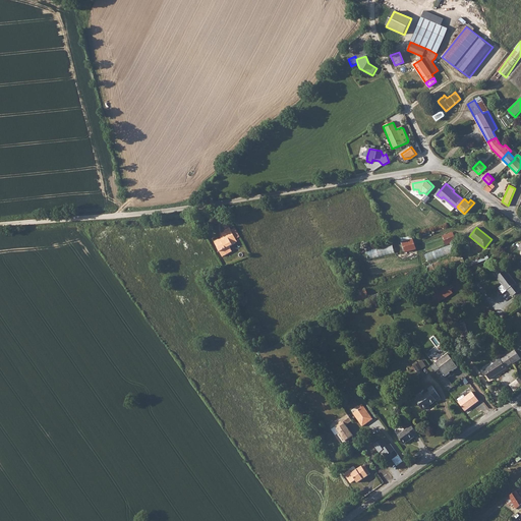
[(218,243),(215,245),(222,257),(231,251),(228,247),(234,243),(231,238),(234,237),(228,228),(223,230),(224,232),(220,234),(222,238),(216,241),(218,243)]
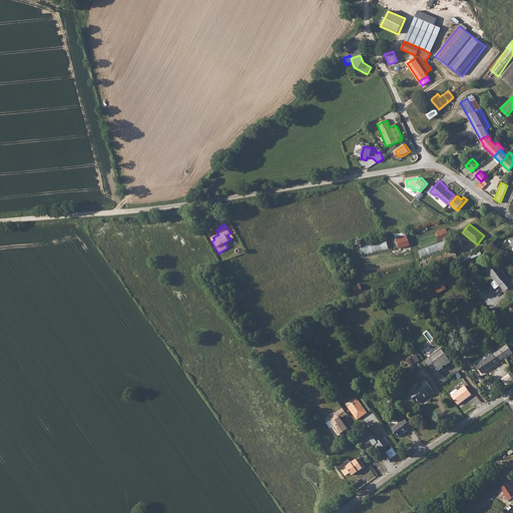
[(436,231),(440,241),(451,237),(447,227),(436,231)]
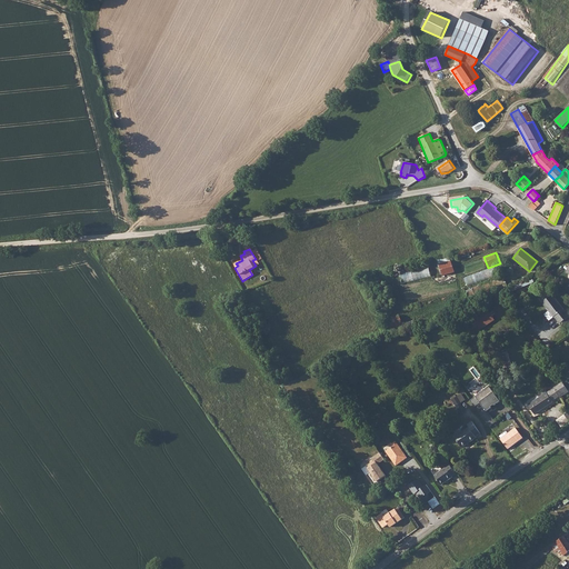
[(443,276),(456,272),(451,256),(438,259),(443,276)]
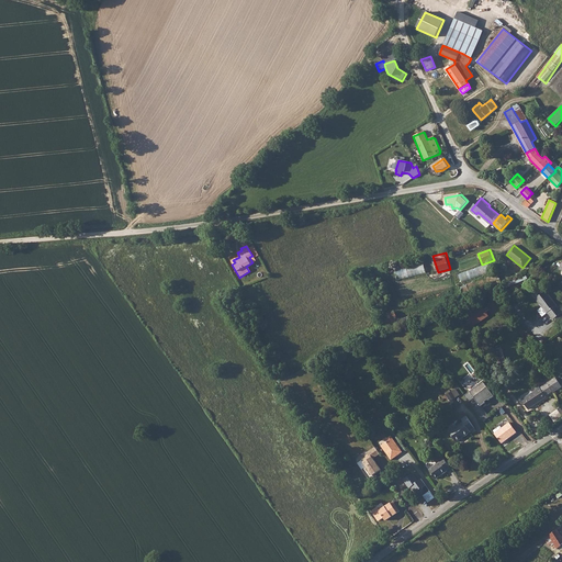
[(395,269),(397,280),(427,273),(425,262),(395,269)]
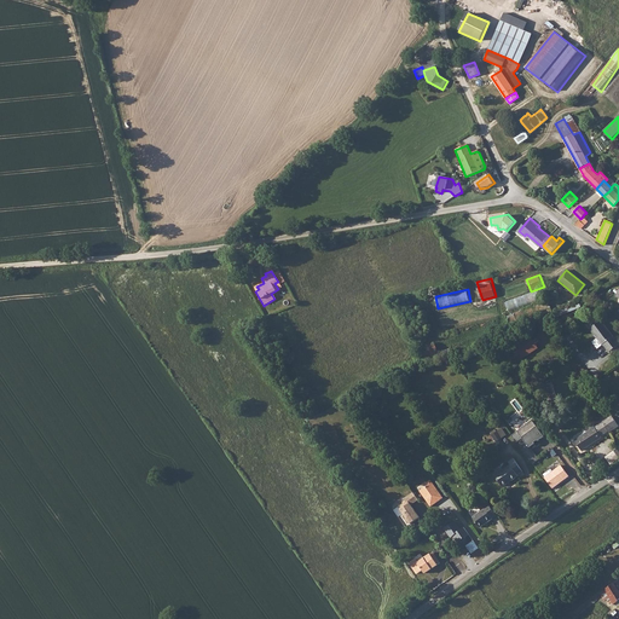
[(537,290),(505,301),(509,311),(541,300),(537,290)]
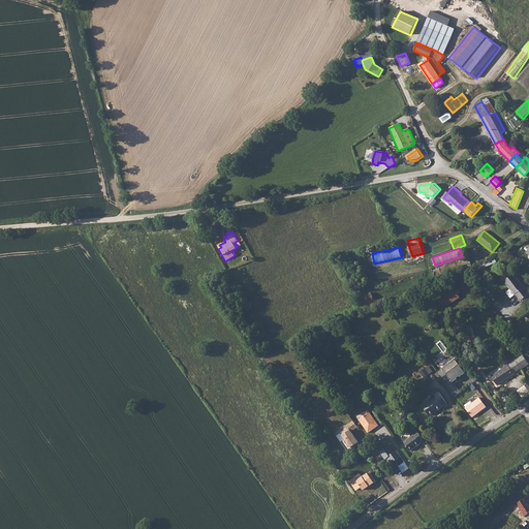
[(460,259),(445,266),(447,271),(462,265),(460,259)]
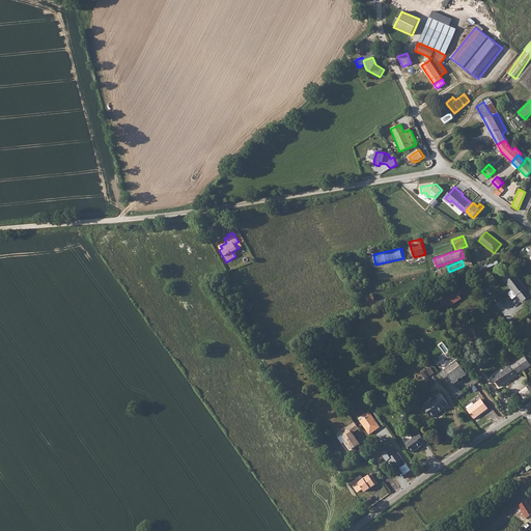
[(472,263),(456,271),(458,275),(474,269),(472,263)]
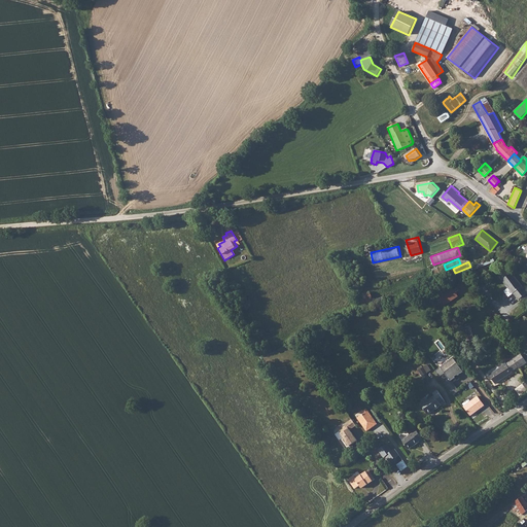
[(471,278),(477,275),(471,269),(466,272),(471,278)]
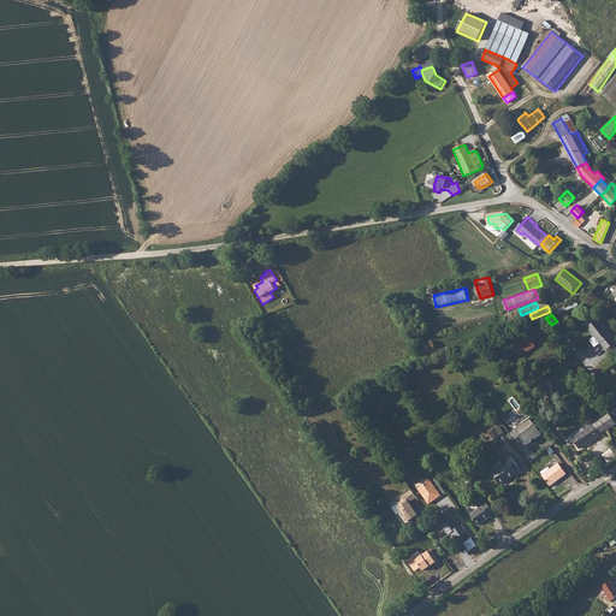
[(594,337),(588,341),(594,348),(600,343),(606,350),(615,343),(598,319),(587,327),(594,337)]
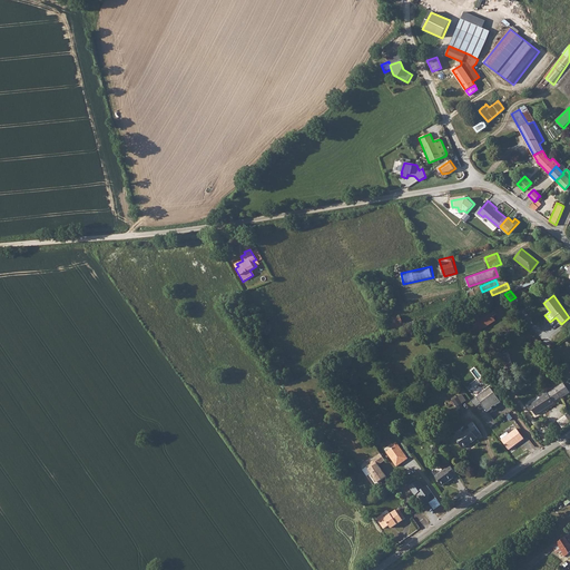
[(481,328),(494,324),(490,313),(477,318),(481,328)]
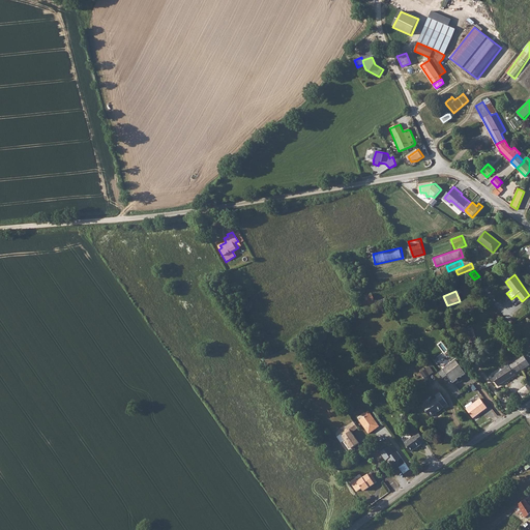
[(365,307),(377,302),(373,293),(361,298),(365,307)]
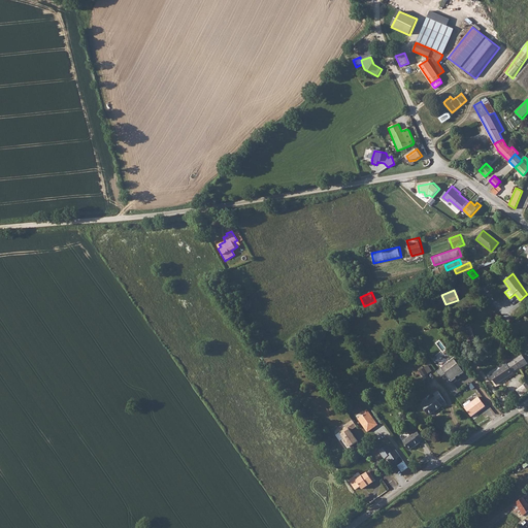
[(505,361),(501,364),(503,367),(490,375),(496,385),(514,372),(513,371),(523,365),(524,366),(527,363),(522,355),(507,364),(505,361)]
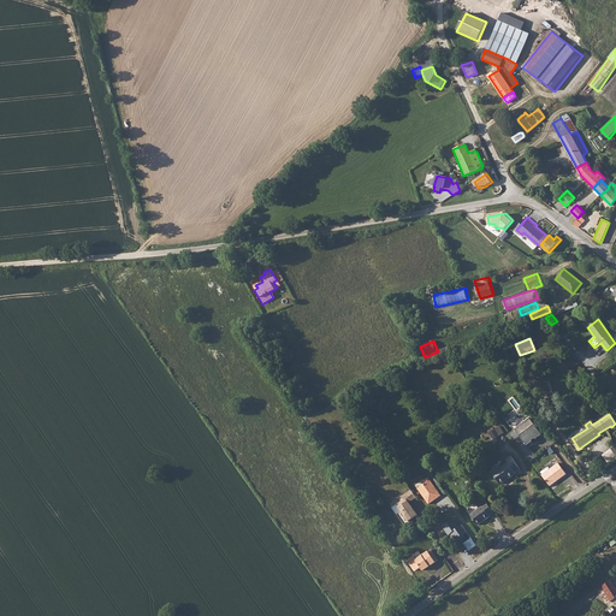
[(495,439),(505,433),(501,425),(490,432),(495,439)]
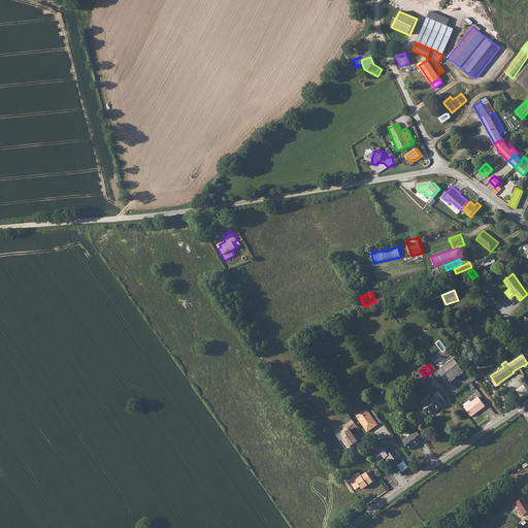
[(443,381),(454,396),(459,392),(449,376),(443,381)]
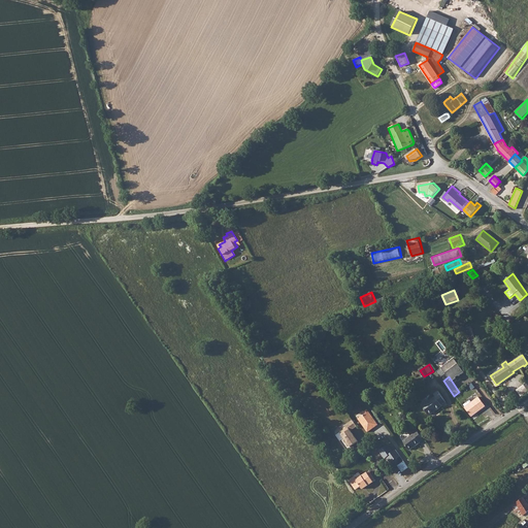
[(517,390),(521,395),(527,390),(527,389),(525,385),(517,390)]
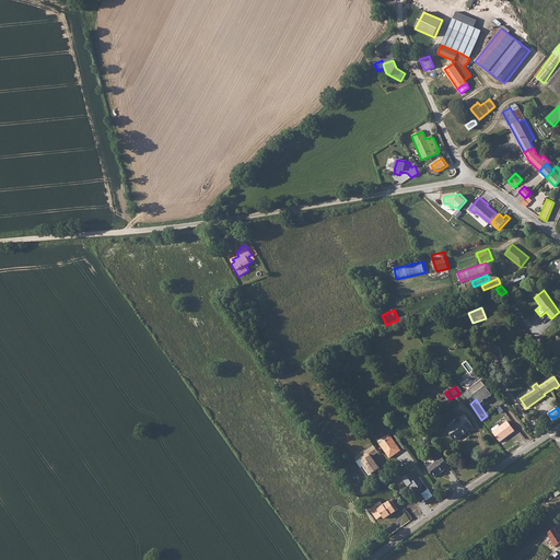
[(462,420),(447,430),(454,441),(468,431),(468,430),(470,428),(473,427),(465,415),(459,418),(462,420)]
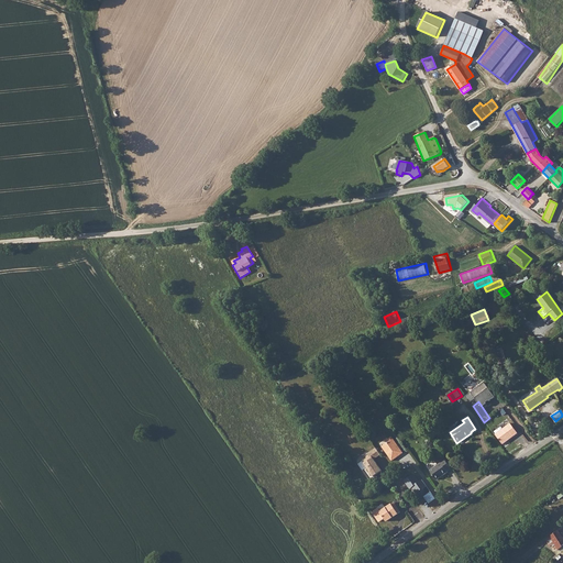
[(503,429),(496,433),(495,434),(503,444),(518,433),(510,423),(503,429)]
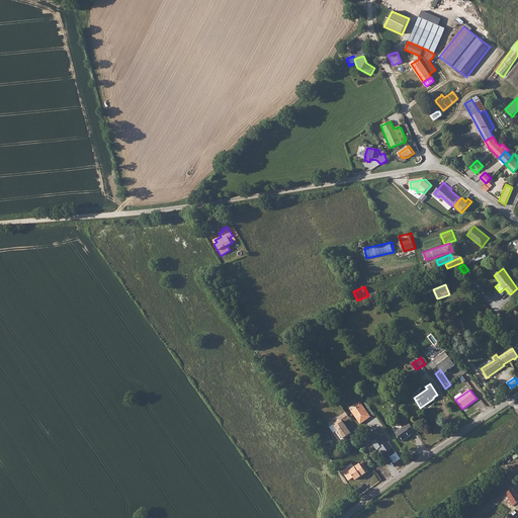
[(351,411),(360,424),(370,417),(360,402),(356,404),(358,406),(351,411)]
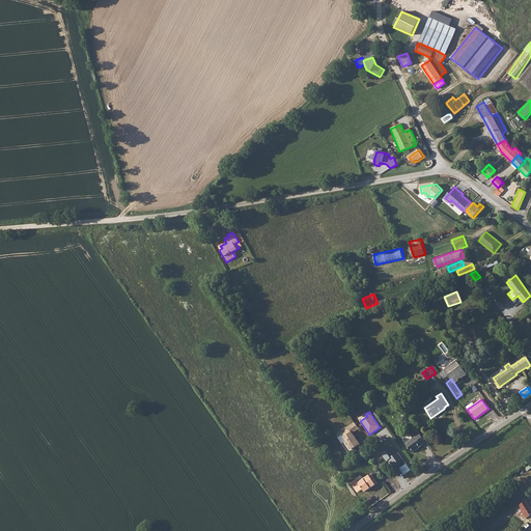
[(340,432),(342,435),(357,425),(354,422),(346,427),(347,428),(340,432)]
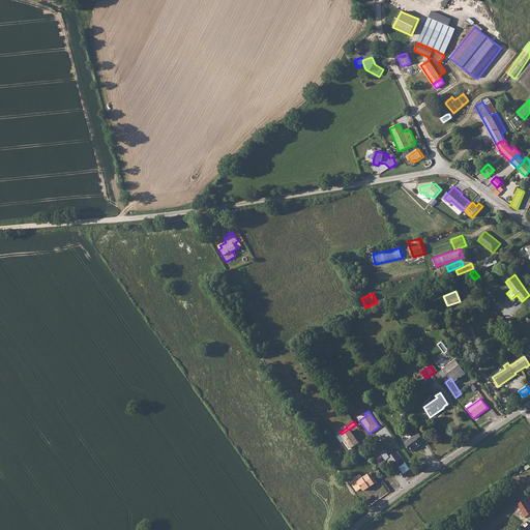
[(356,424),(342,434),(346,440),(345,442),(348,446),(349,445),(351,448),(359,443),(352,433),(357,429),(358,428),(356,424)]
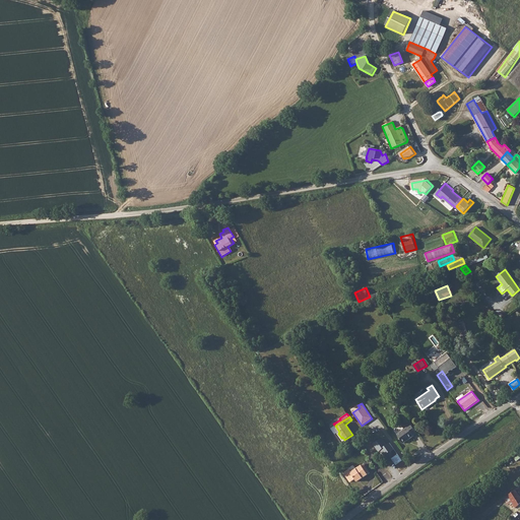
[(416,433),(410,425),(408,426),(406,427),(407,428),(397,435),(403,443),(413,436),(412,435),(416,433)]
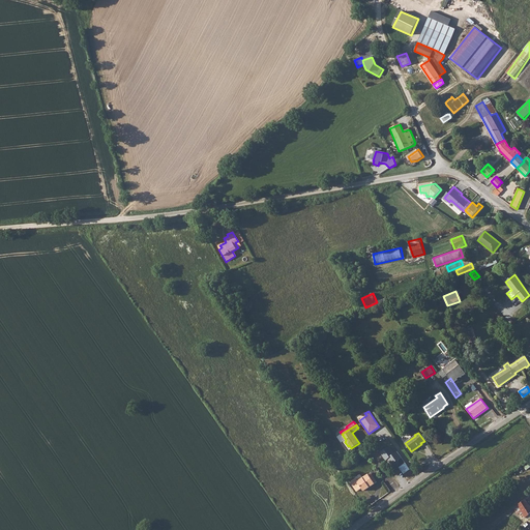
[(398,461),(402,458),(396,451),(393,453),(388,446),(380,452),(386,461),(388,459),(392,466),(399,462),(398,461)]
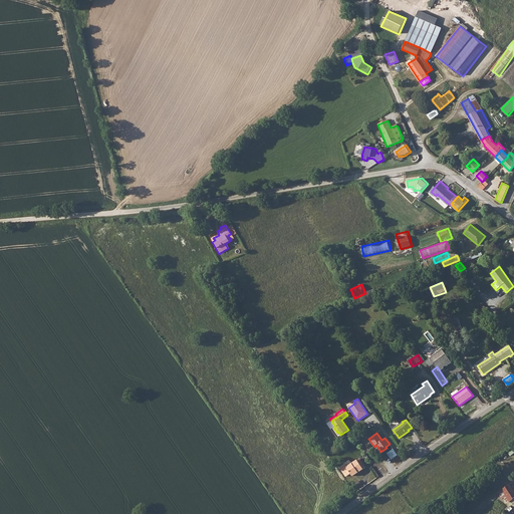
[(398,455),(393,449),(387,453),(392,460),(398,455)]
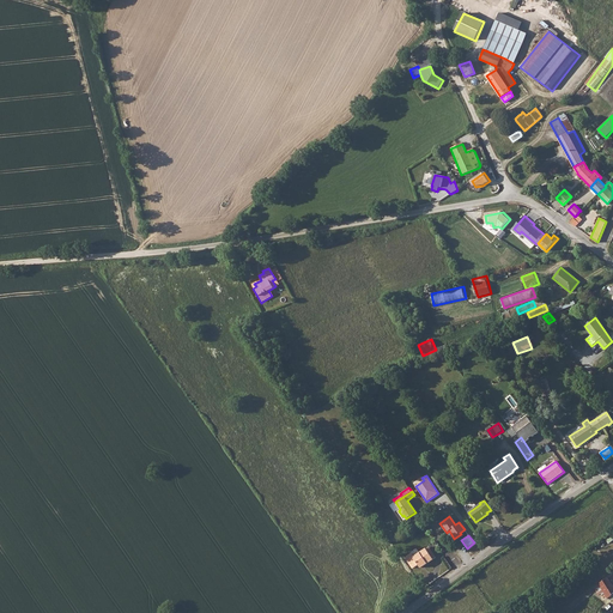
[(412,553),(406,557),(413,568),(418,564),(420,568),(436,557),(429,547),(414,557),(412,553)]
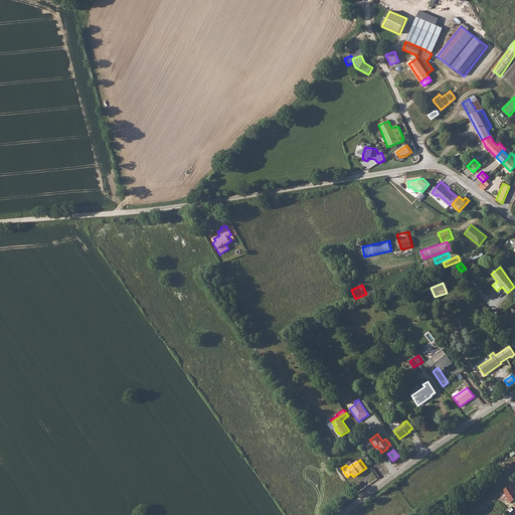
[(514,489),(512,485),(499,493),(505,501),(508,498),(511,503),(514,500),(514,489)]
